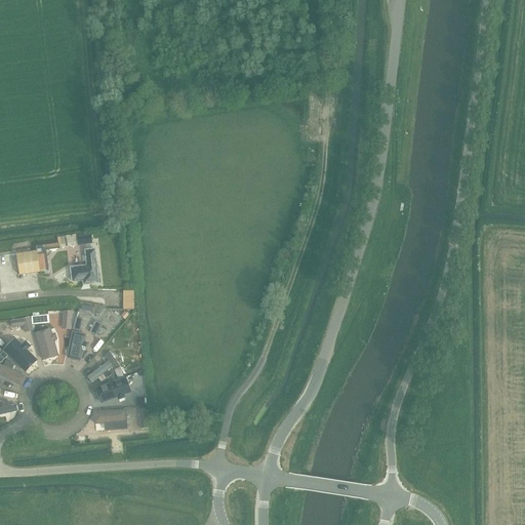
[(320,120),(311,119),(311,133),(319,133),(320,120)]
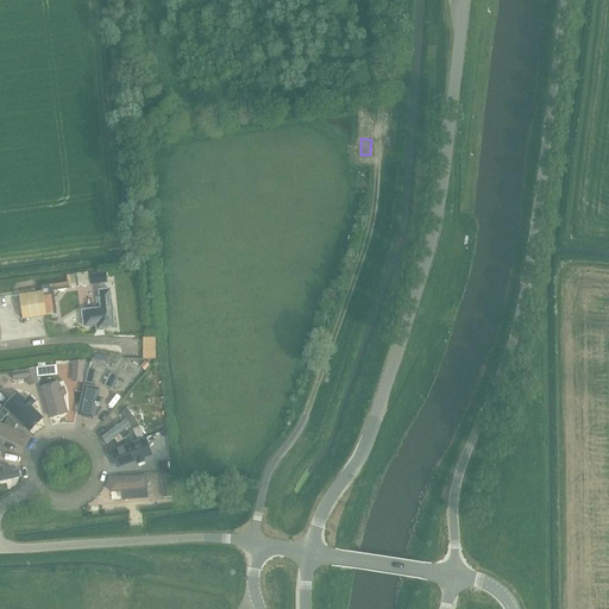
[(88,271),(67,275),(68,282),(69,288),(89,284),(88,275),(88,271)]
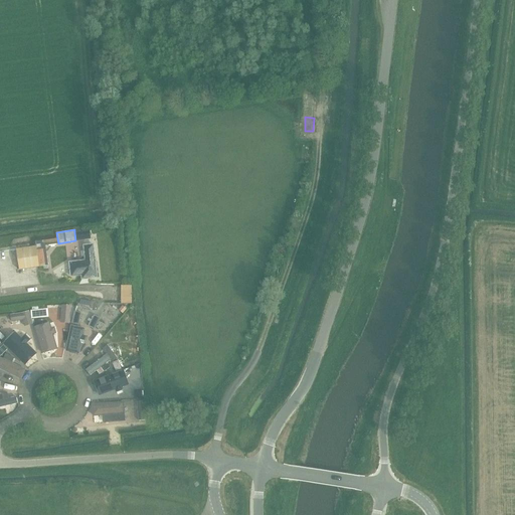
[(89,229),(74,232),(75,240),(91,238),(89,229)]
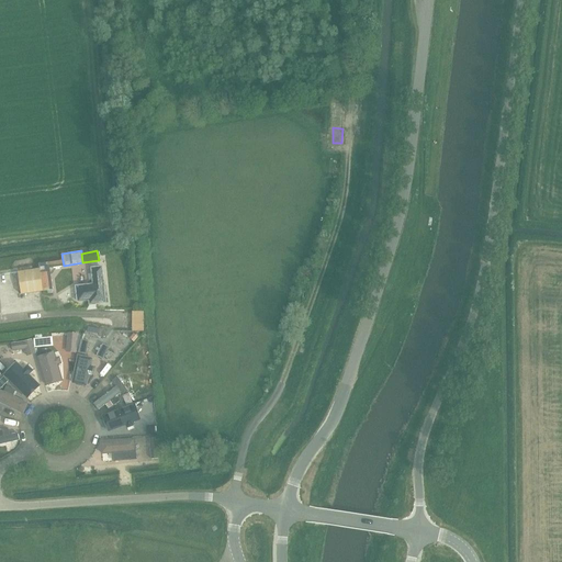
[(64,266),(63,260),(40,265),(43,291),(52,290),(49,268),(64,266)]
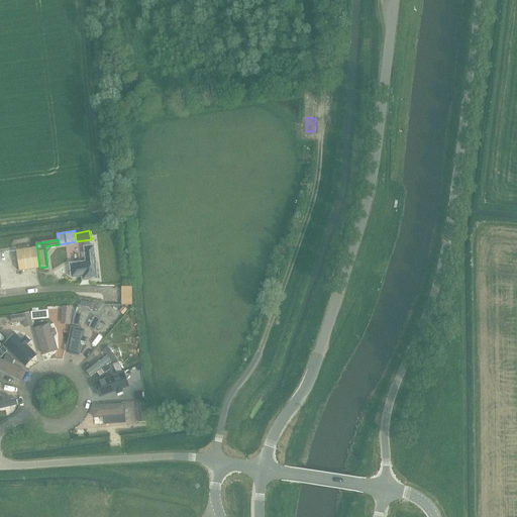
[(96,276),(93,246),(83,247),(85,263),(69,264),(71,278),(87,276),(88,280),(91,278),(91,276),(96,276)]
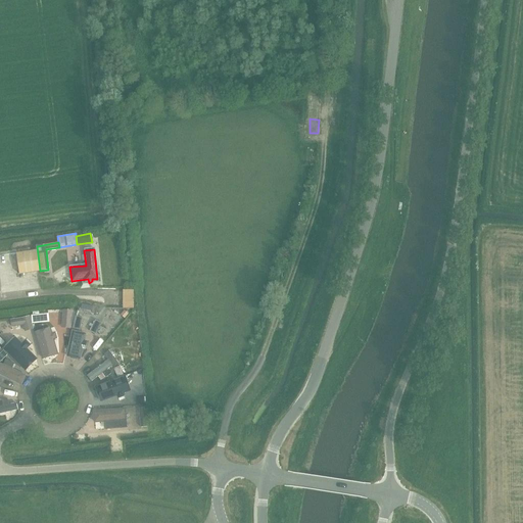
[(16,253),(19,274),(39,271),(37,250),(16,253)]
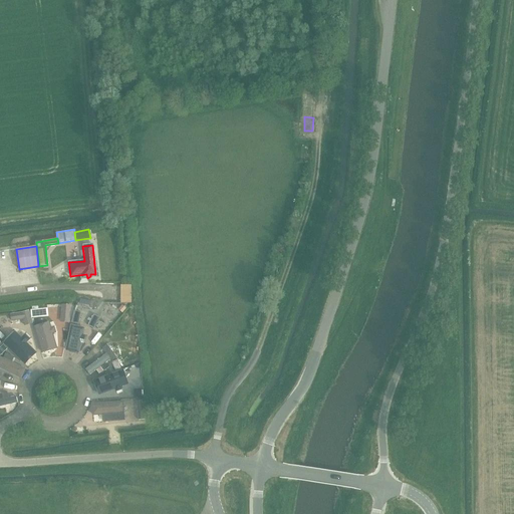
[(47,308),(31,310),(32,318),(48,316),(47,308)]
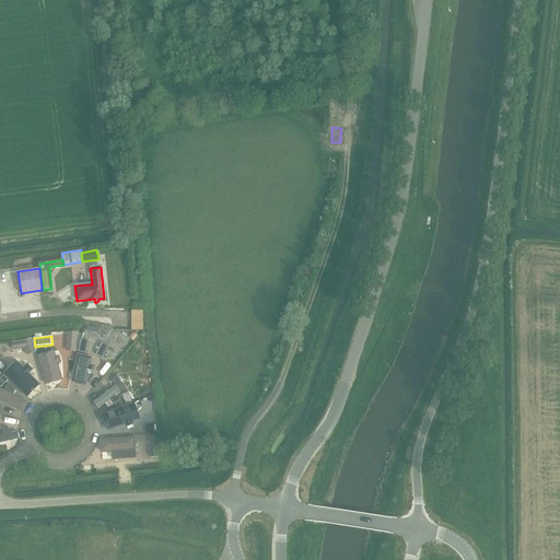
[(67,337),(66,348),(76,349),(77,338),(67,337)]
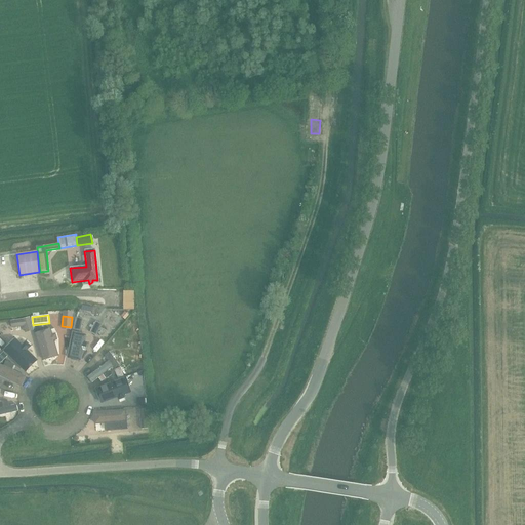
[(30,317),(10,321),(11,328),(24,326),(26,333),(33,330),(30,317)]
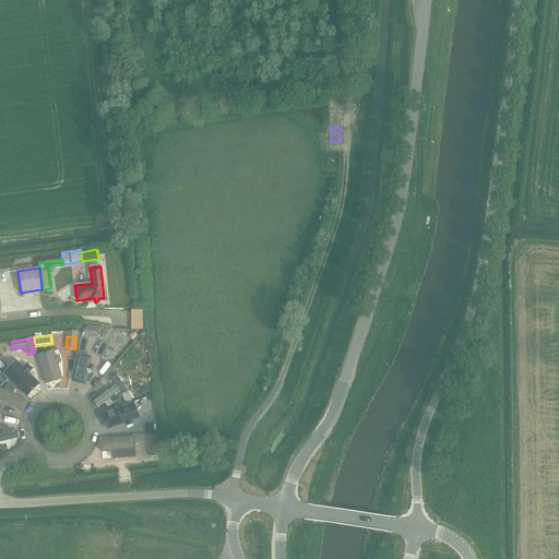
[(87,341),(81,339),(78,352),(85,354),(87,341)]
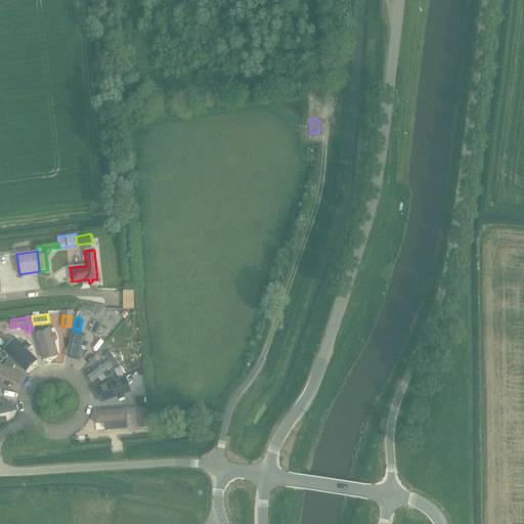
[(96,322),(91,332),(96,335),(101,325),(96,322)]
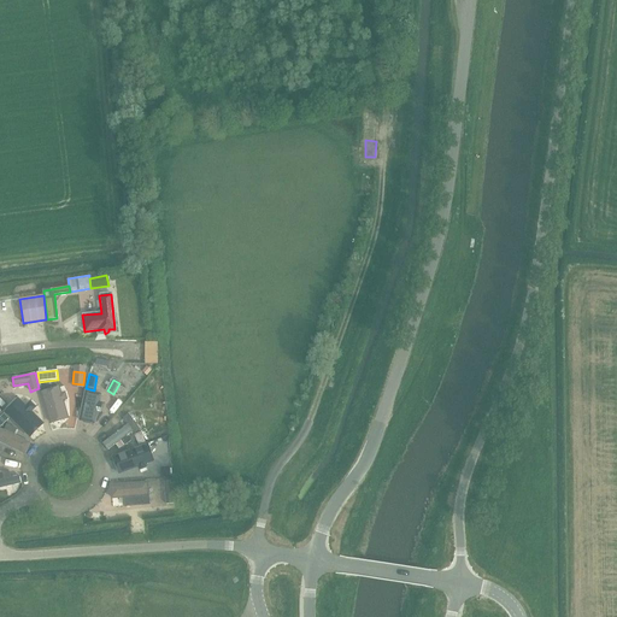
[(60,387),(41,392),(51,424),(69,418),(64,401),(66,400),(64,393),(62,393),(60,387)]
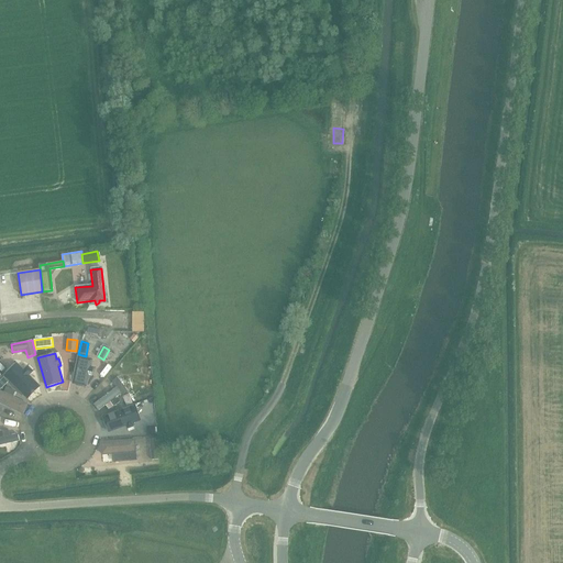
[(88,365),(81,363),(73,388),(86,393),(92,372),(87,370),(88,365)]
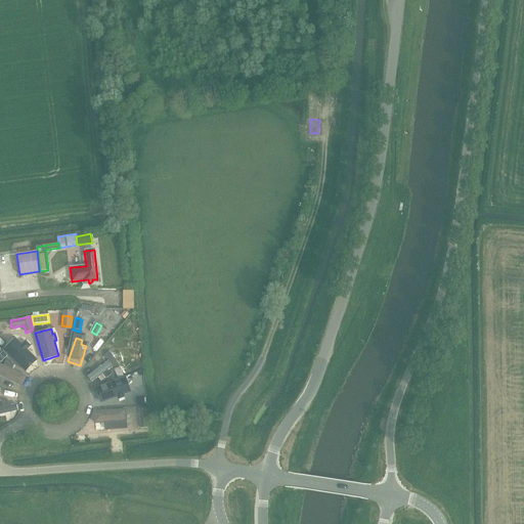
[(36,359),(14,339),(3,350),(25,370),(36,359)]
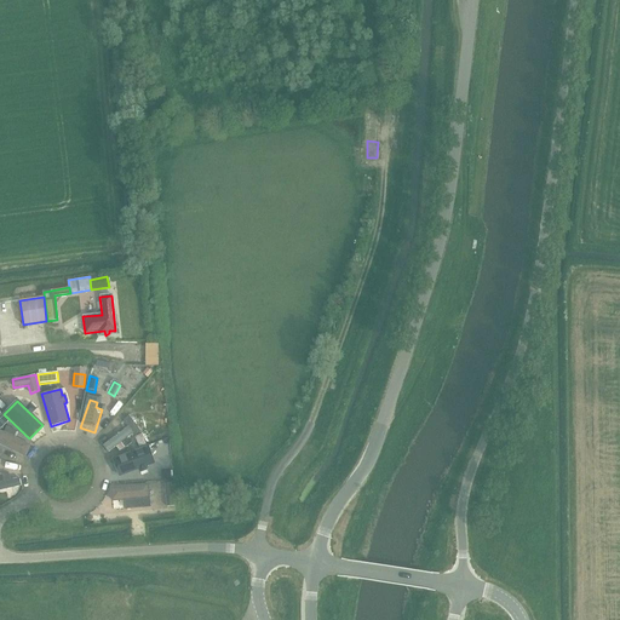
[(130,417),(124,420),(135,436),(141,431),(130,417)]
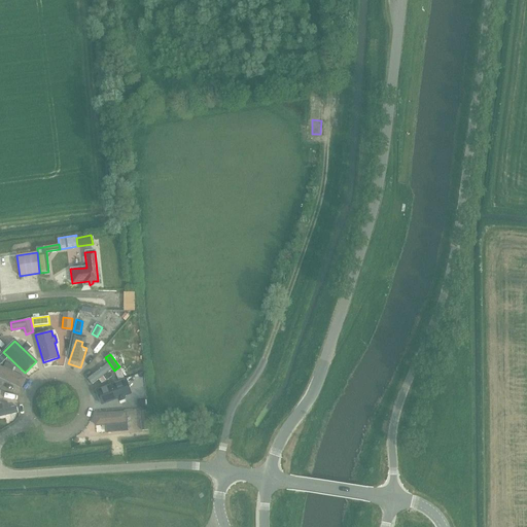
[(9,364),(5,362),(3,367),(0,365),(0,378),(21,388),(26,378),(12,372),(14,366),(9,364)]
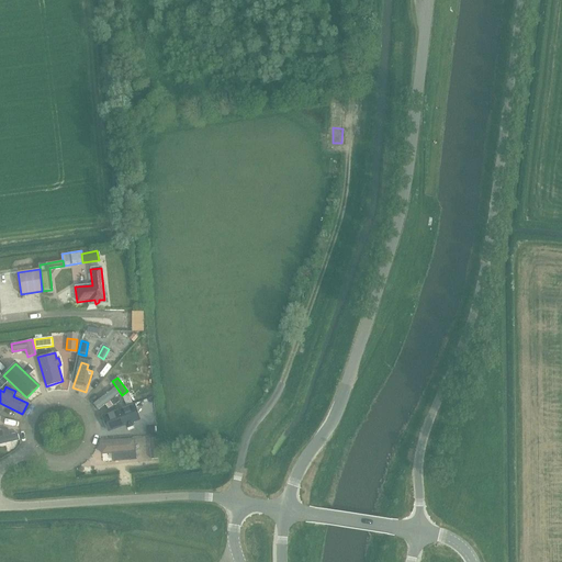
[(114,390),(93,405),(97,411),(117,395),(114,390)]
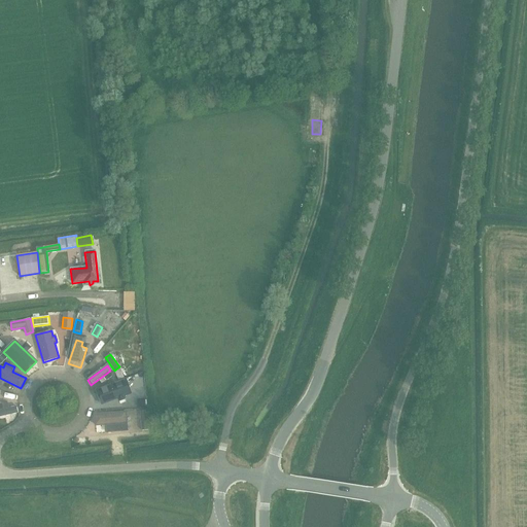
[(134,370),(136,387),(146,385),(144,369),(134,370)]
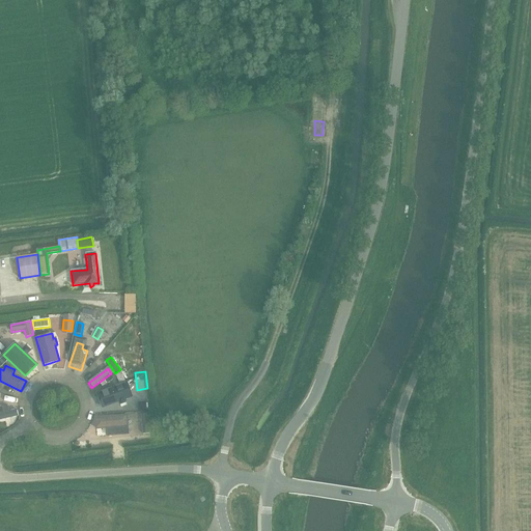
[(121,372),(116,374),(119,383),(124,381),(121,372)]
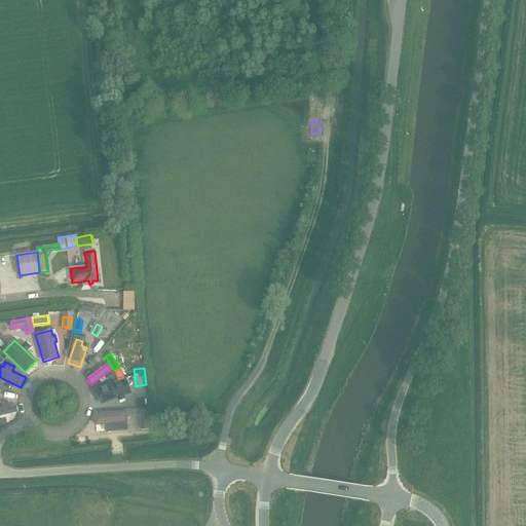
[(124,382),(96,392),(101,405),(129,395),(124,382)]
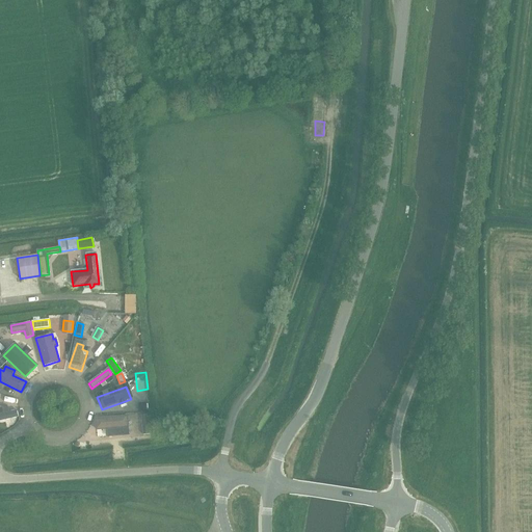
[(2,406),(0,406),(0,420),(18,417),(16,410),(4,413),(2,406)]
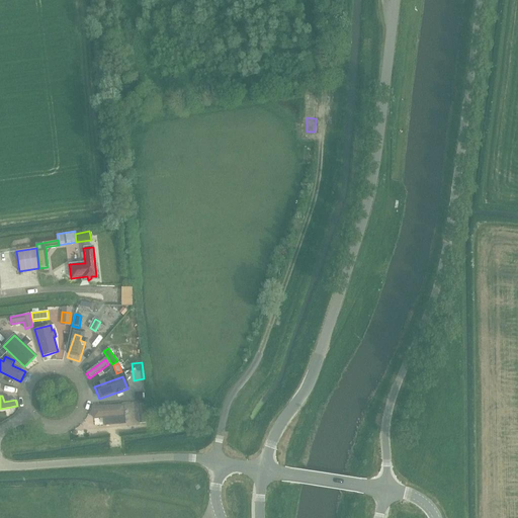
[(144,403),(138,404),(139,423),(146,422),(144,403)]
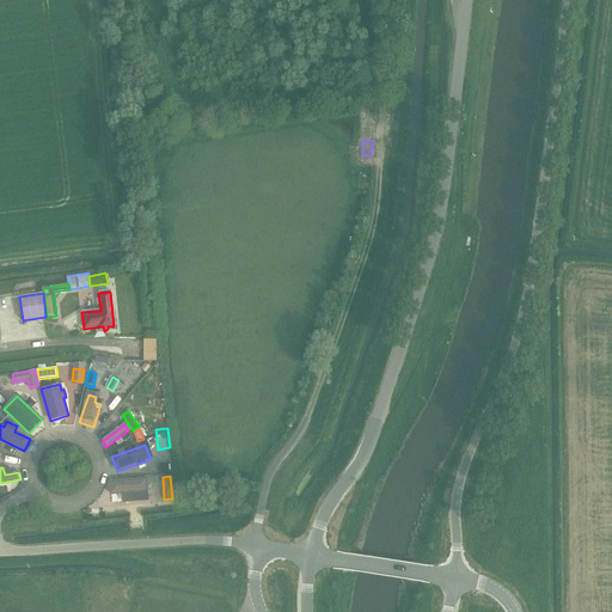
[(147,500),(146,478),(110,482),(111,494),(132,493),(133,501),(147,500)]
